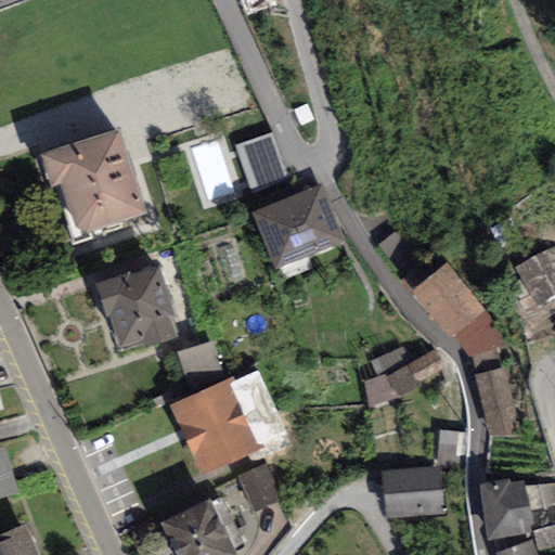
[(116,125),(41,151),(51,180),(61,177),(75,219),(87,224),(144,206),(116,125)]
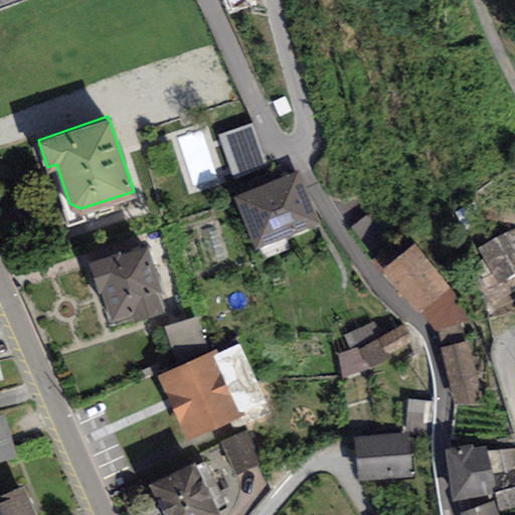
[(317,222),(296,170),(234,195),(255,247),(317,222)]
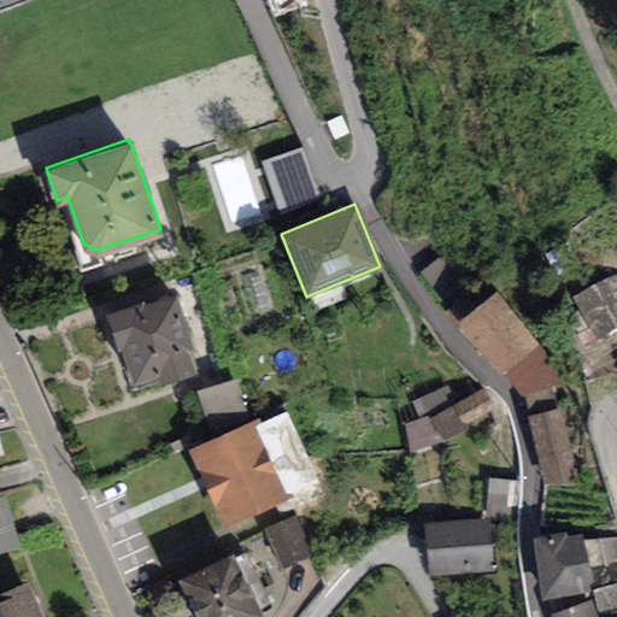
[(442,253),(424,270),(444,291),(462,275),(442,253)]
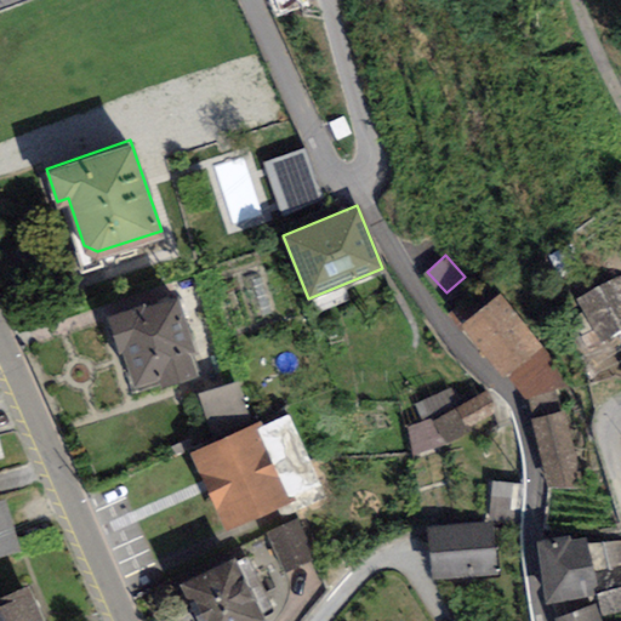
[(620,278),(582,296),(603,343),(620,335),(620,278)]
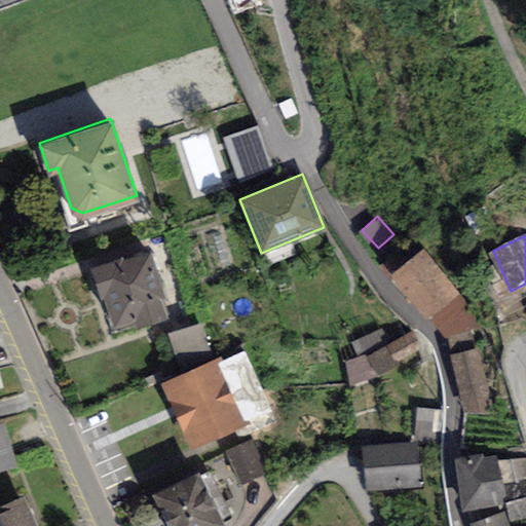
[(151,245),(92,264),(114,330),(173,311),(151,245)]
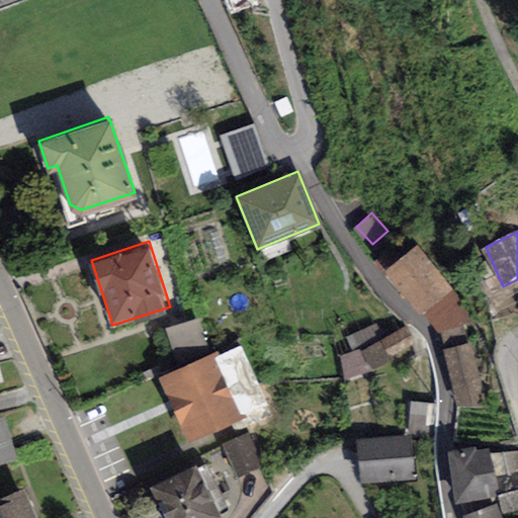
[(450,287),(416,244),(385,267),(420,311),(450,287)]
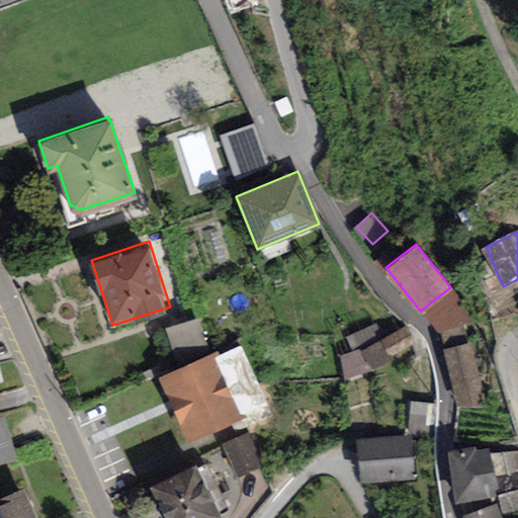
[(169,323),(175,352),(208,345),(202,317),(169,323)]
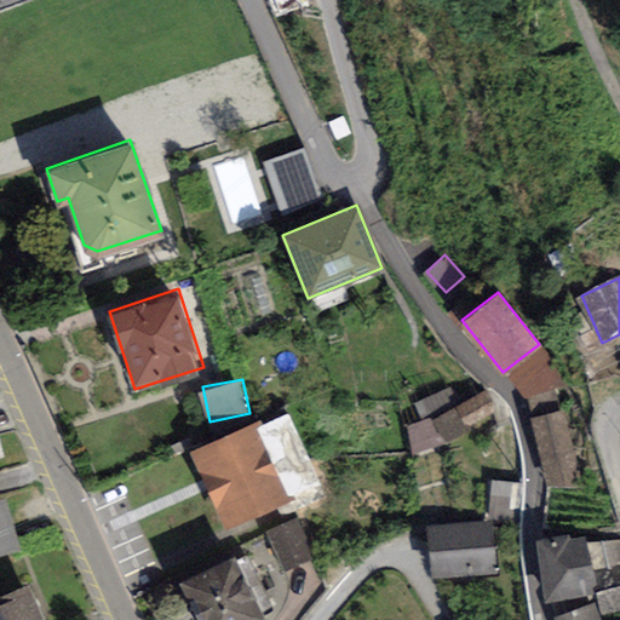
[(425,417),(407,424),(417,448),(500,414),(491,389),(458,401),(451,384),(417,397),(425,417)]
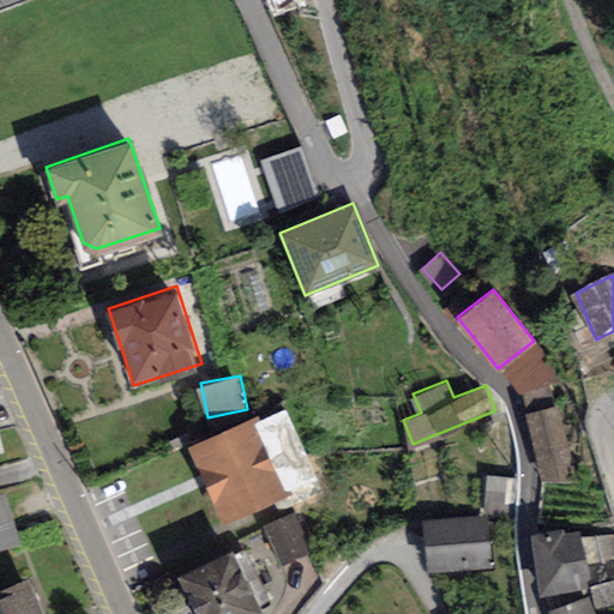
[(560,403),(524,410),(540,483),(576,476),(560,403)]
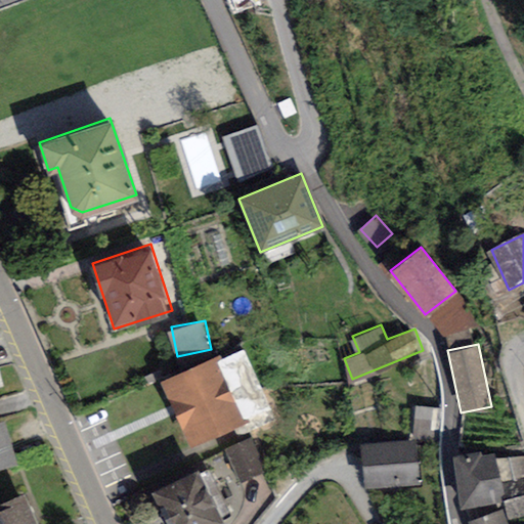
[(217,357),(162,381),(190,445),(246,421),(217,357)]
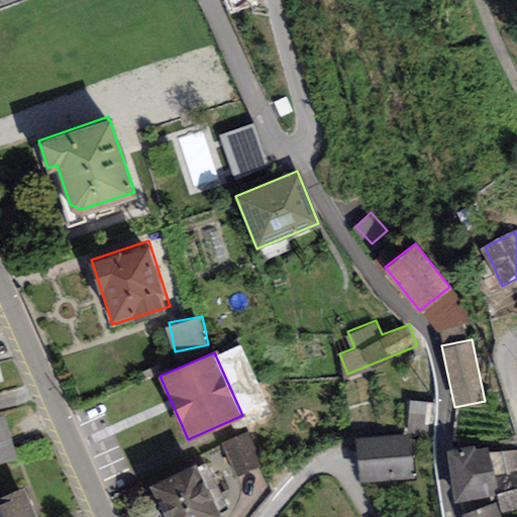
[(411,430),(436,430),(436,398),(411,398),(411,430)]
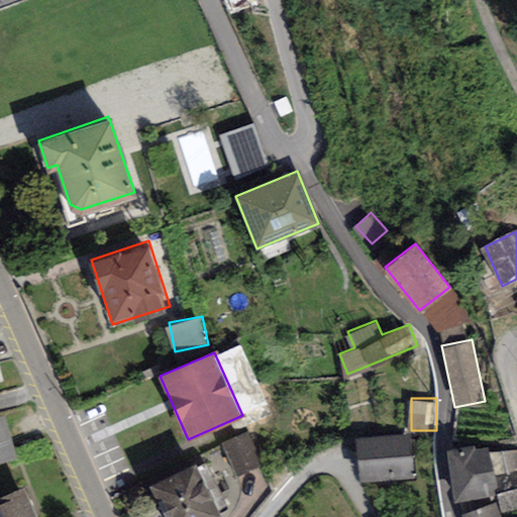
[(0,462),(18,457),(6,415),(0,416),(0,462)]
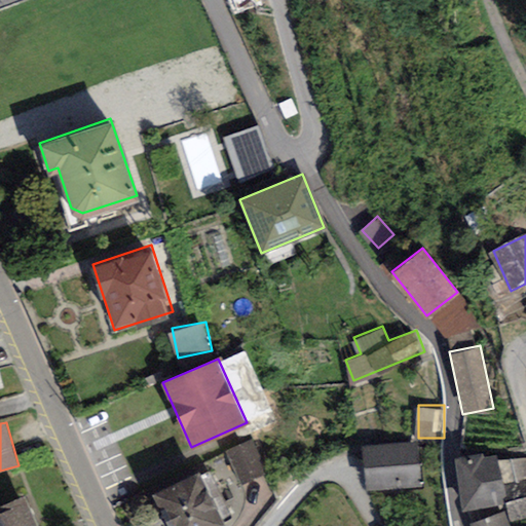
[(268,471),(253,439),(228,450),(242,483),(268,471)]
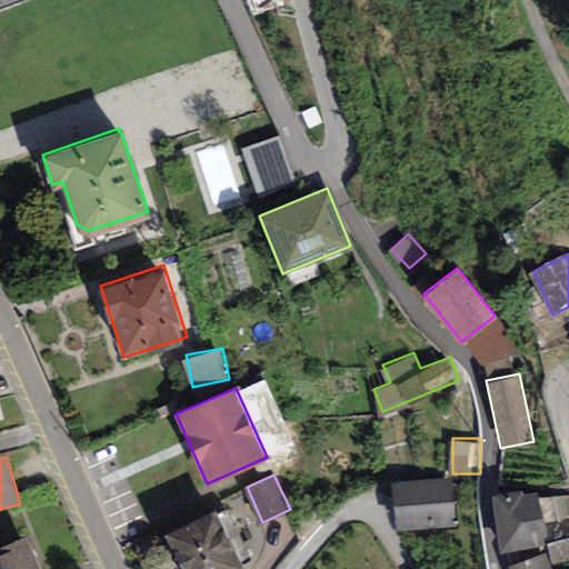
[(456,477),(389,482),(393,529),(459,523),(456,477)]
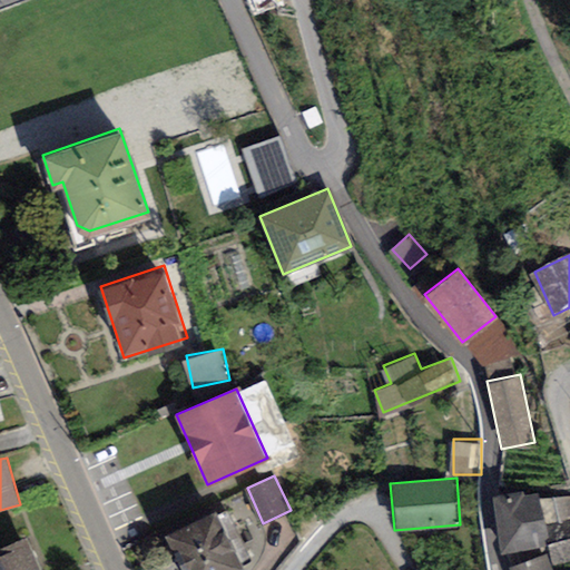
[(524,490),(492,495),(502,550),(548,542),(539,492),(526,494),(524,490)]
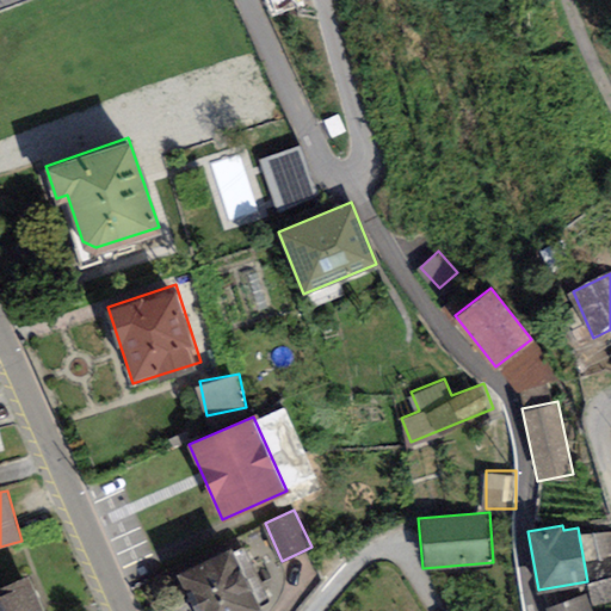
[(234,549),(230,543),(178,568),(197,610),(253,610),(263,608),(259,602),(269,597),(244,544),(234,549)]
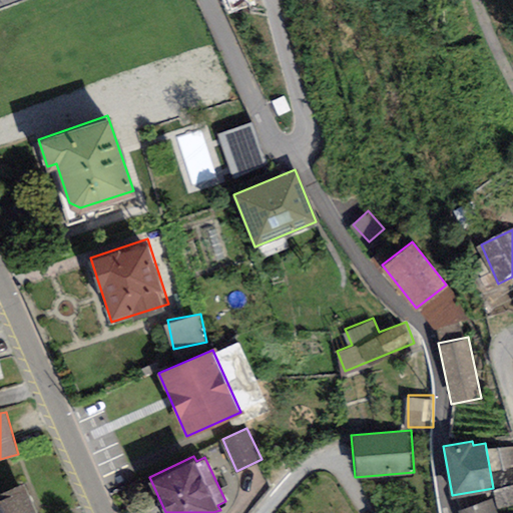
[(35,512),(19,478),(0,487),(0,512),(35,512)]
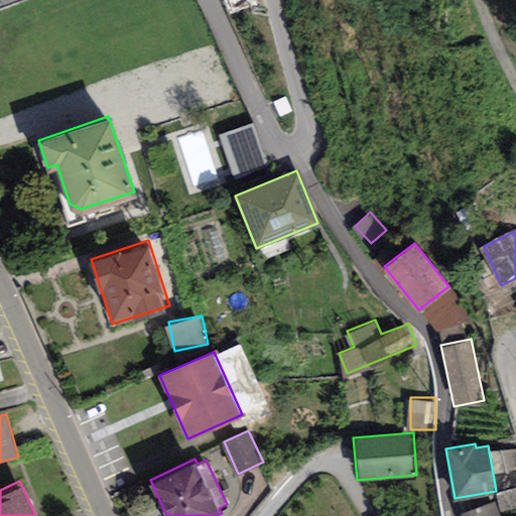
[(499,515),(494,500),(463,511),(464,515),(499,515)]
